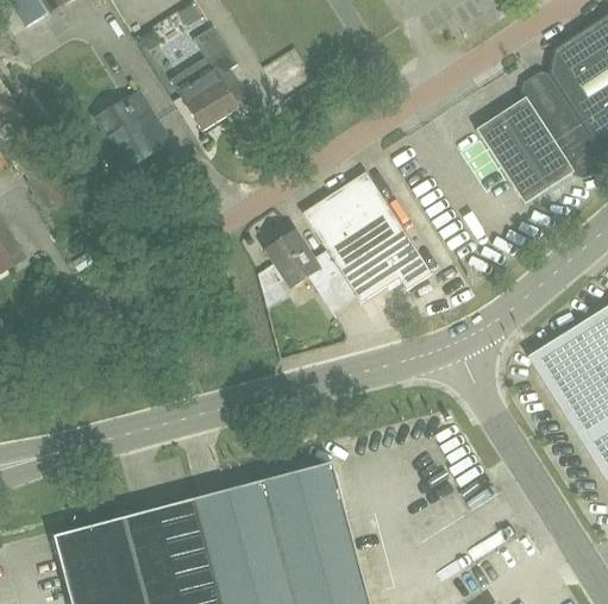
[(42,0),(48,10),(63,0),(0,0),(0,35),(2,38),(39,16),(29,0),(42,0)]
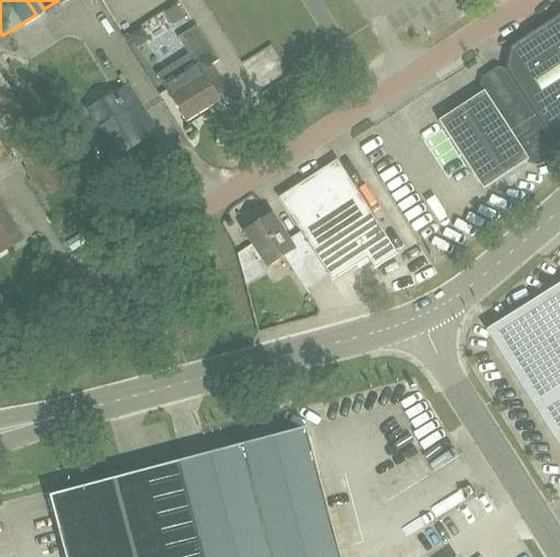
[(164,8),(172,21),(185,13),(176,0),(164,8)]
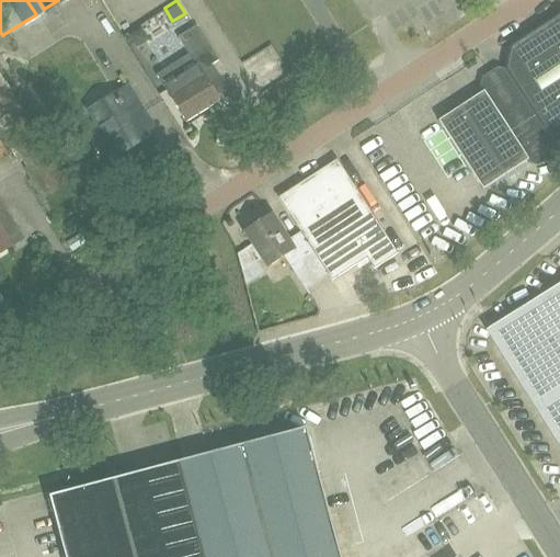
[(478,83),(481,89),(436,117),(481,186),(526,158),(527,160),(537,161),(552,151),(555,141),(550,135),(559,128),(559,14),(513,45),(509,66),(495,64),(480,74),(478,83)]
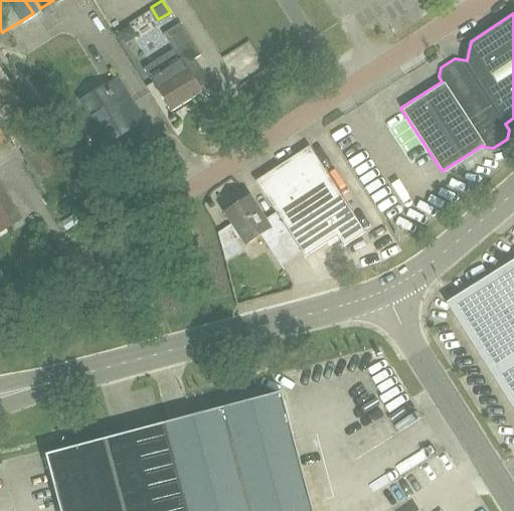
[(179,57),(150,76),(170,108),(200,89),(210,82),(204,73),(194,55),(199,52),(179,19),(162,30),(172,45),(179,57)]
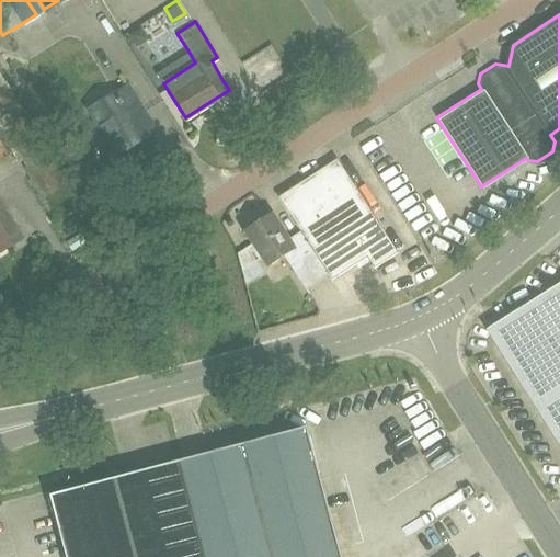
[(149,36),(141,23),(128,31),(136,44),(149,36)]
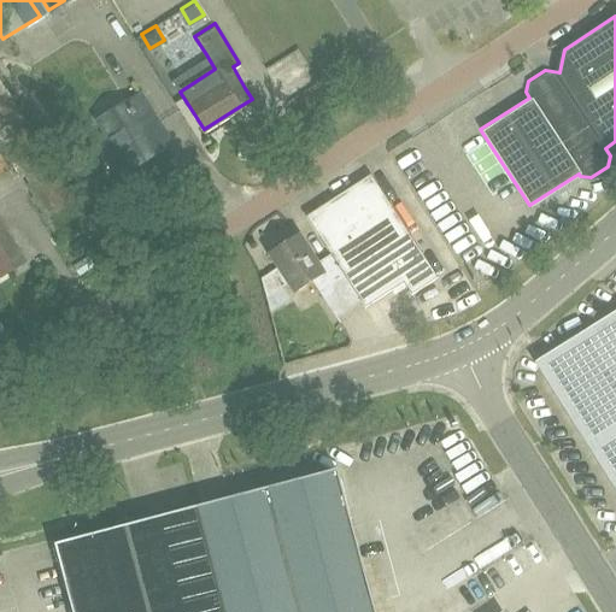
[(0,139),(0,147),(22,181),(53,160),(0,80),(0,139)]
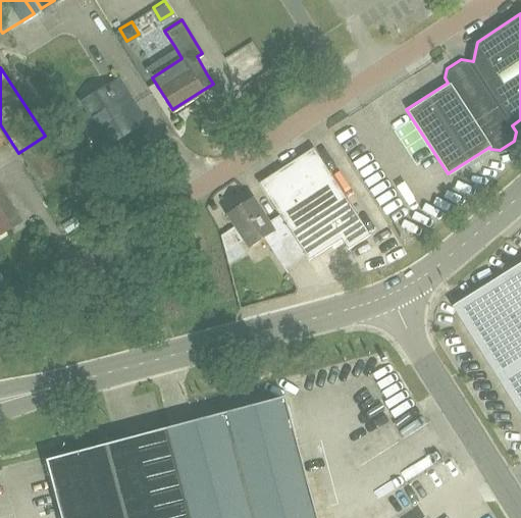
[(118,78),(83,100),(109,141),(133,125),(119,104),(131,97),(118,78)]
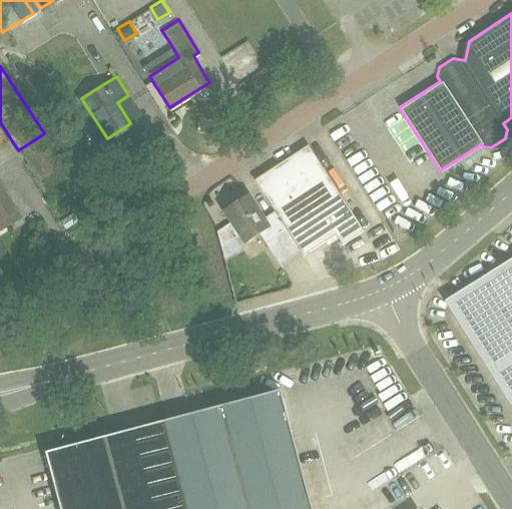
[(220,243),(238,232),(243,240),(259,231),(279,263),(300,248),(303,252),(335,232),(341,242),(363,227),(307,142),(253,177),(274,208),(262,216),(246,193),(223,208),(229,218),(215,228),(220,243)]
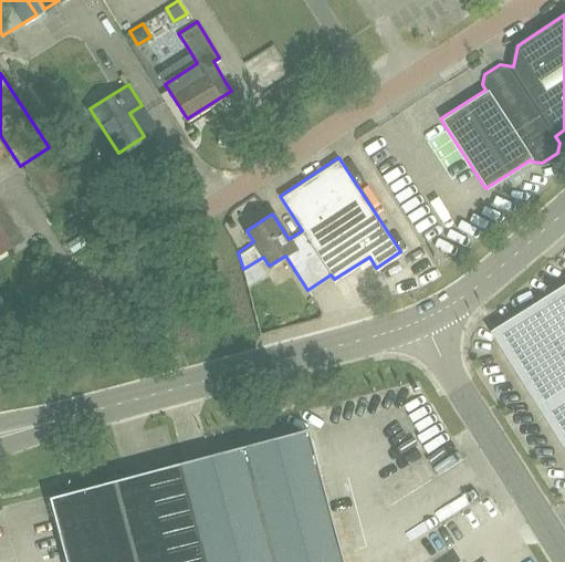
[(79,193),(55,158),(27,177),(50,211),(79,193)]
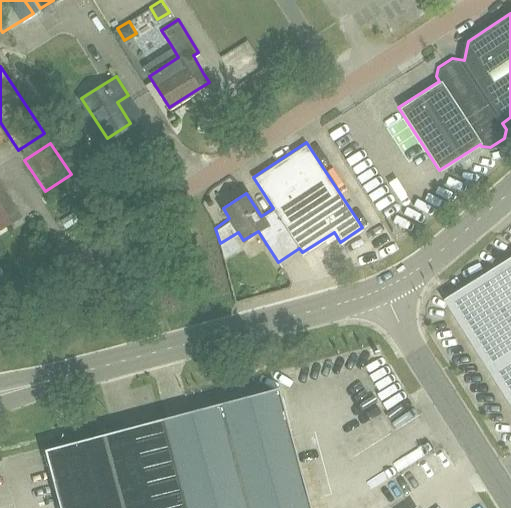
[(0,226),(8,222),(1,212),(6,209),(0,199),(0,226)]
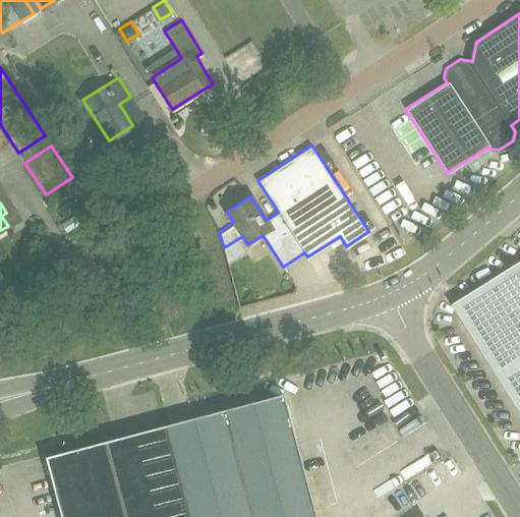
[(519,266),(458,305),(519,404),(519,266)]
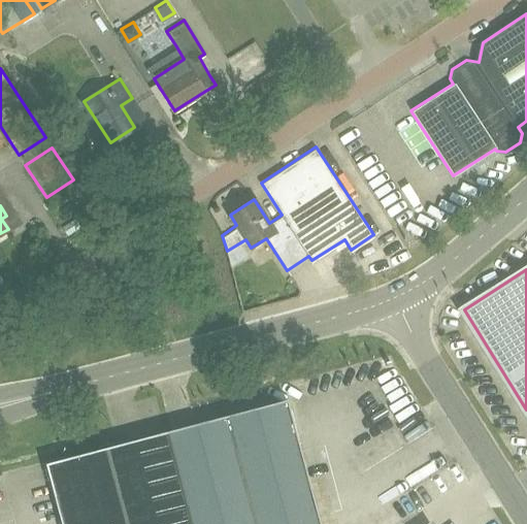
[(61,523),(320,523),(287,399),(45,464),(61,523)]
